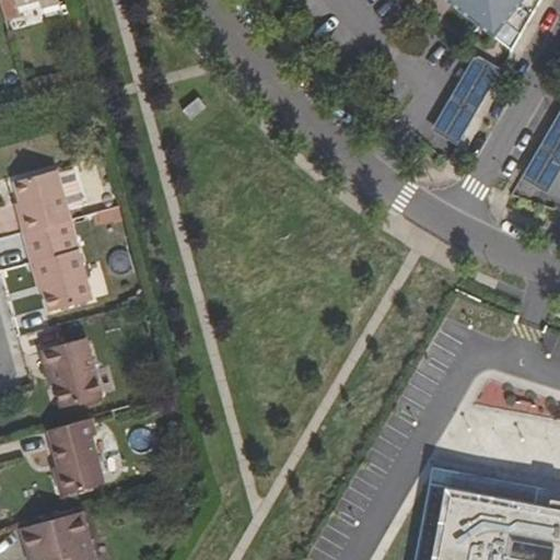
[(41,9),(60,4),(58,0),(13,0),(15,8),(39,2),(41,9)]
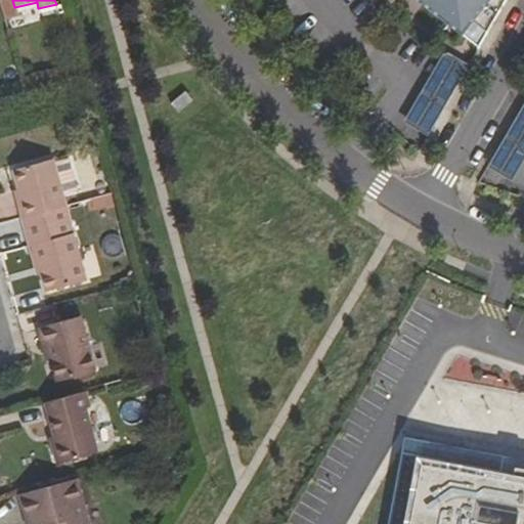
[(424,0),(462,32),(487,0),(424,0)]
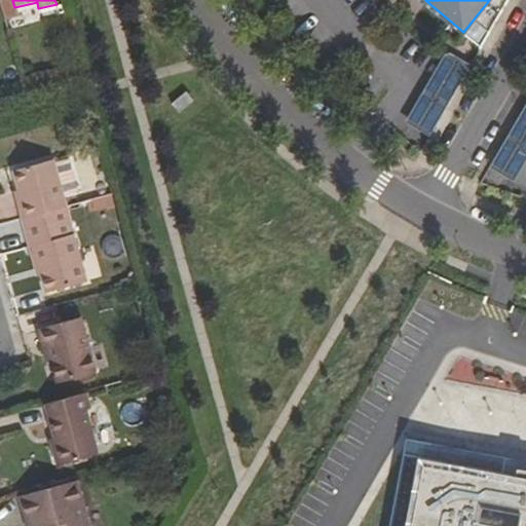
[(489,0),(463,32),(484,48),(511,0),(489,0)]
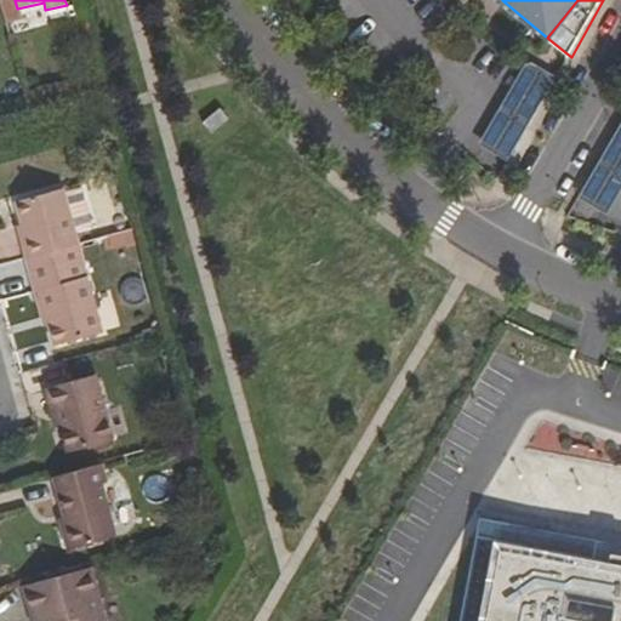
[(559,74),(537,61),(488,146),(510,158),(559,74)]
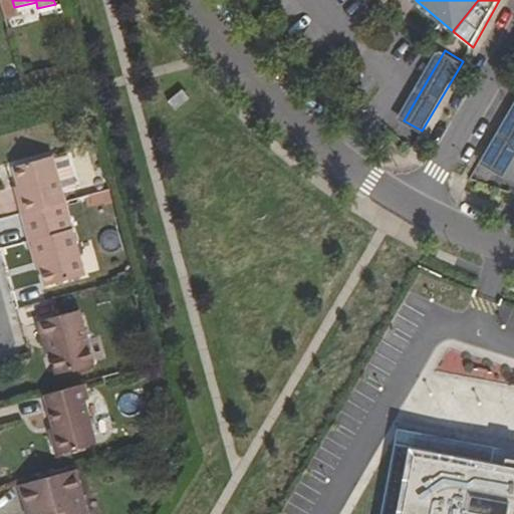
[(513,145),(513,102),(480,163),(498,173),(513,145)]
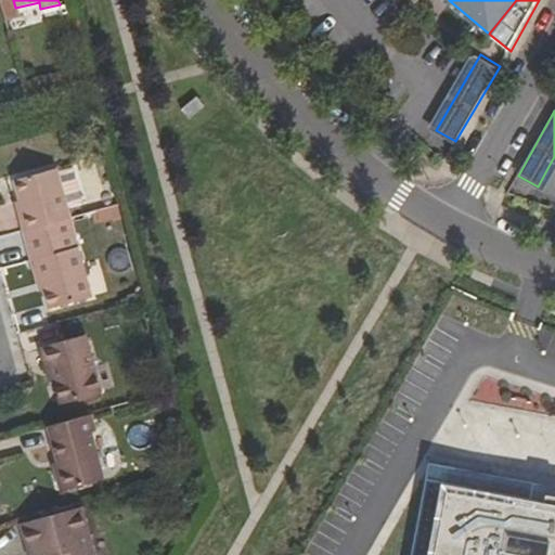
[(14,202),(22,231),(72,218),(56,167),(13,179),(20,201),(14,202)]
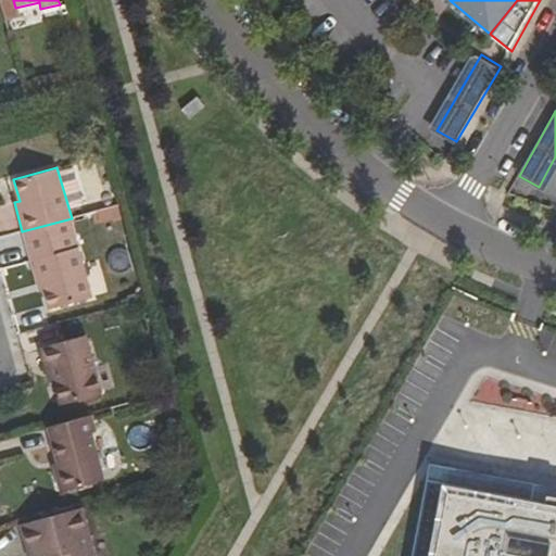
[(74,204),(86,201),(76,168),(65,172),(74,204)]
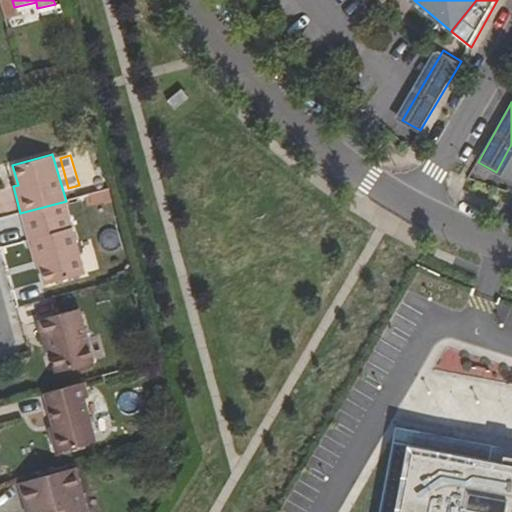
[(94,206),(114,201),(111,189),(91,194),(94,206)]
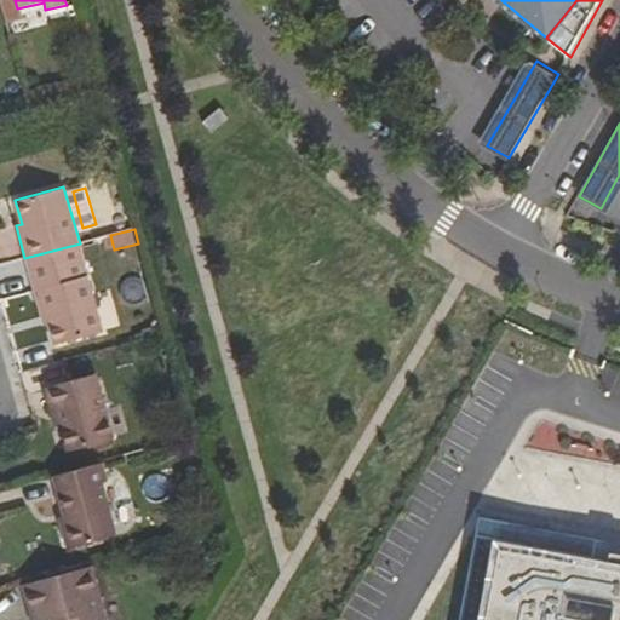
[(80,244),(24,258),(42,325),(49,323),(53,345),(104,332),(80,244)]
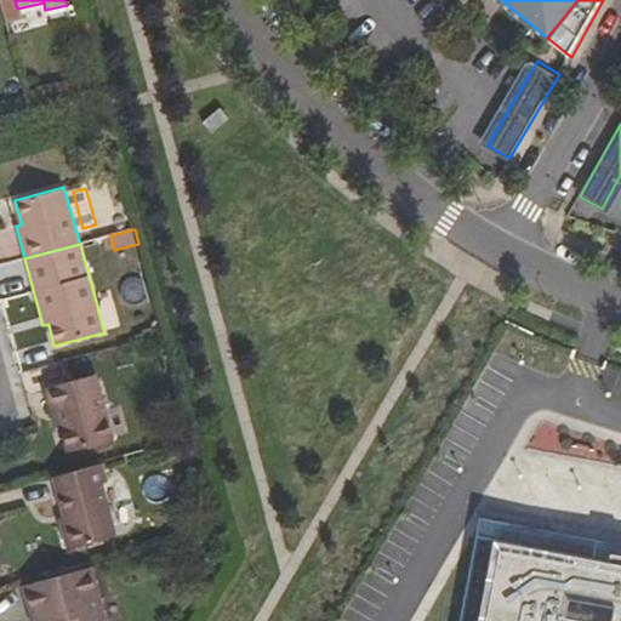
[(143,277),(120,281),(125,303),(148,298),(143,277)]
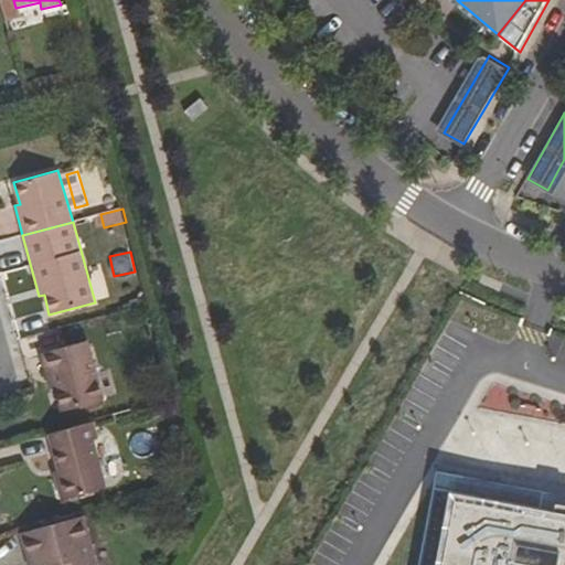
[(61,411),(104,400),(88,340),(40,353),(45,372),(50,387),(55,386),(61,411)]
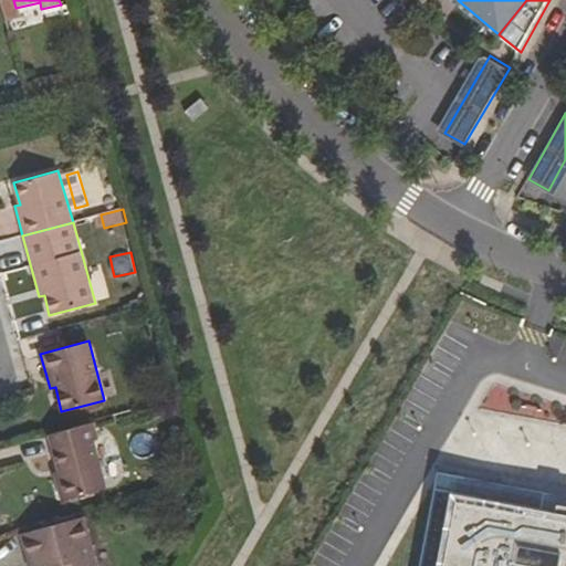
[(95,439),(91,423),(50,436),(61,480),(56,481),(61,501),(104,489),(91,440),(95,439)]
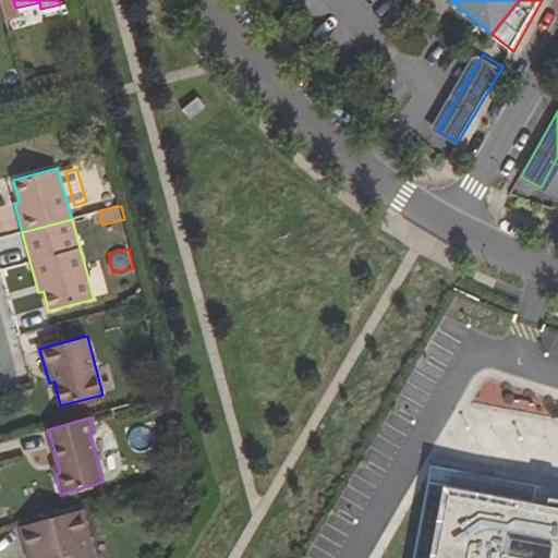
[(536,486),(432,466),(414,557),(557,557),(557,506),(533,501),(536,486)]
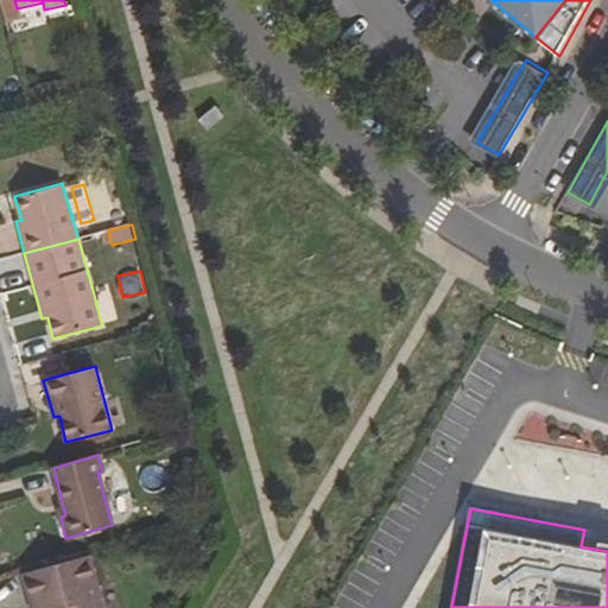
[(607,533),(584,530),(581,546),(607,551),(607,533)]
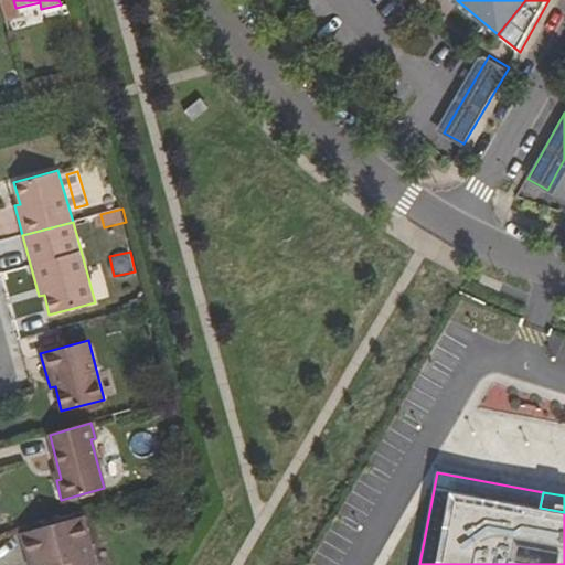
[(99,564),(86,514),(20,532),(28,564),(99,564)]
